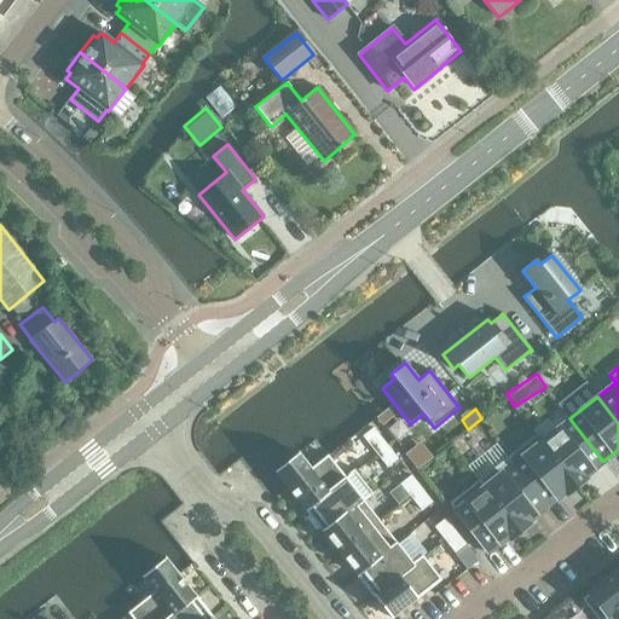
[(584,476),(602,462),(601,461),(602,461),(570,418),(542,441),(537,434),(536,435),(576,486),(586,479),(584,476)]
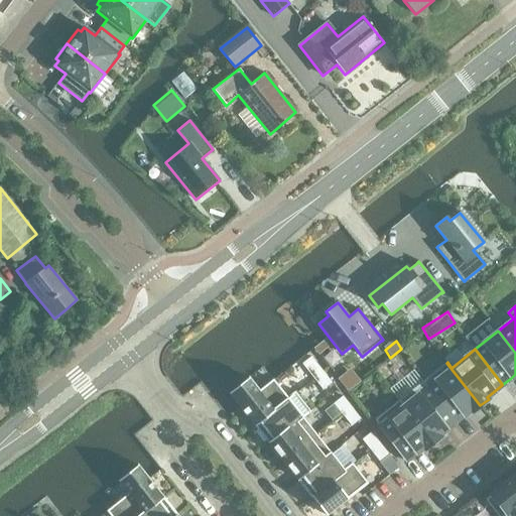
[(321,369),(311,356),(302,363),(312,376),(321,369)]
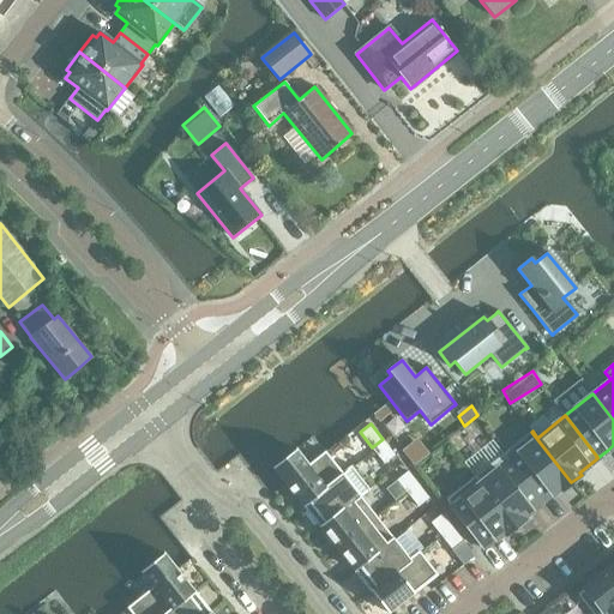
[(542,501),(552,494),(560,488),(561,489),(571,482),(531,432),(503,453),(541,501),(541,500),(542,501)]
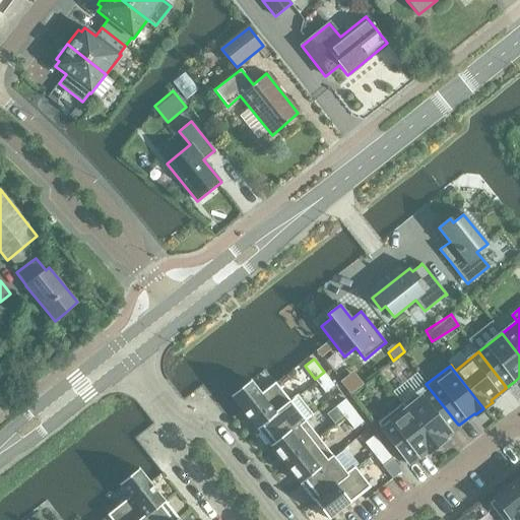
[(325,392),(334,385),(324,372),(315,379),(325,392)]
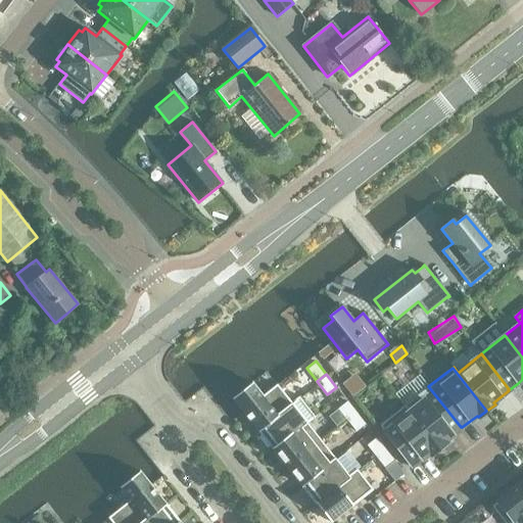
[(291,402),(278,385),(277,384),(263,395),(251,382),(233,397),(258,430),(299,397),(298,396),(291,402)]
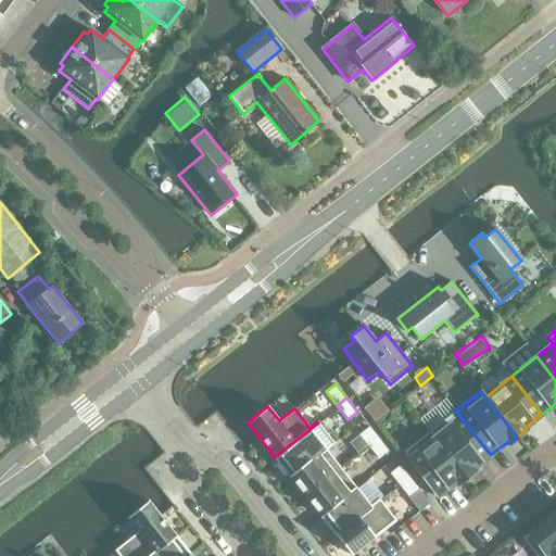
[(474,468),(490,455),(489,454),(490,454),(455,411),(430,430),(466,477),(475,470),(474,468)]
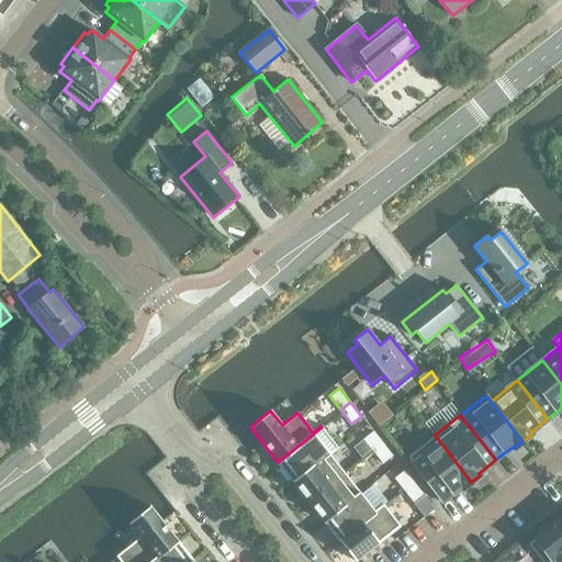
[(338,447),(322,427),(278,462),(293,482),(338,447)]
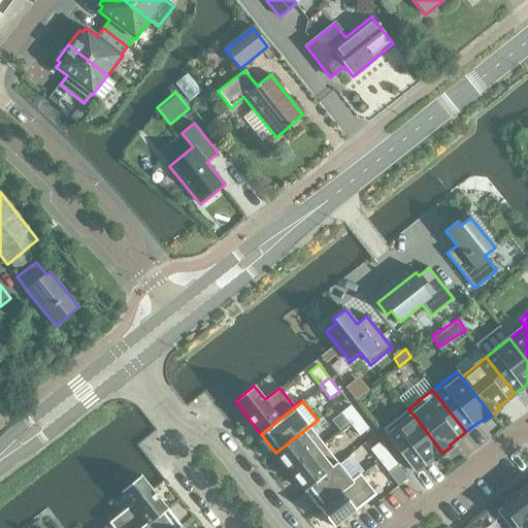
[(360,417),(351,404),(341,413),(351,424),(360,417)]
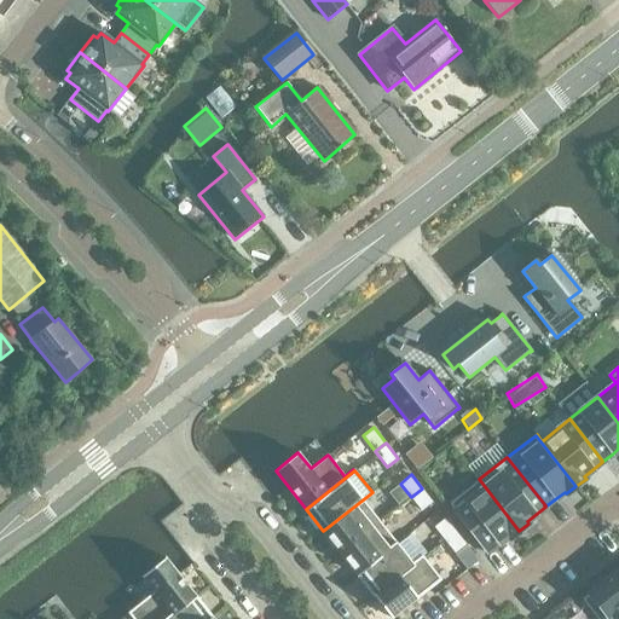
[(487,551),(489,550),(490,551),(508,537),(509,539),(519,531),(479,479),(449,503),(487,551)]
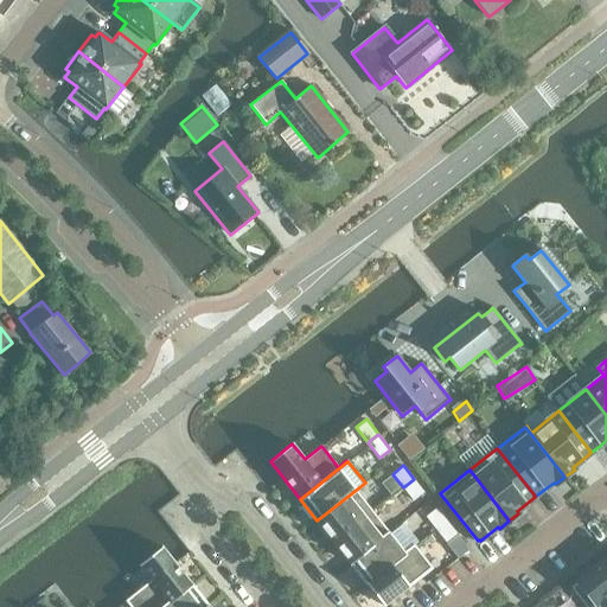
[(414,479),(403,487),(413,500),(423,492),(414,479)]
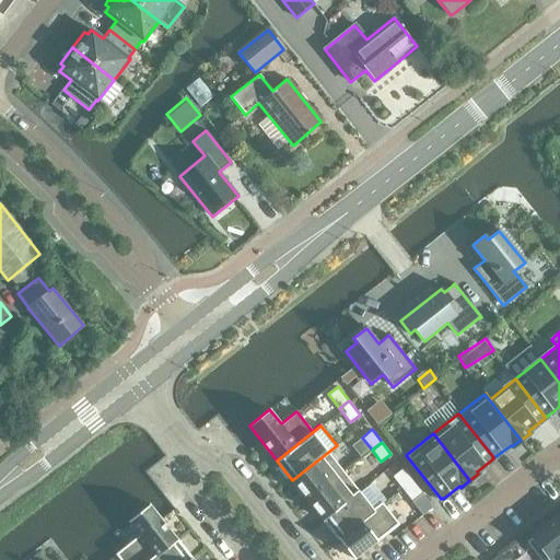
[(337,446),(337,445),(292,480),(307,500),(343,471),(329,453),(337,446)]
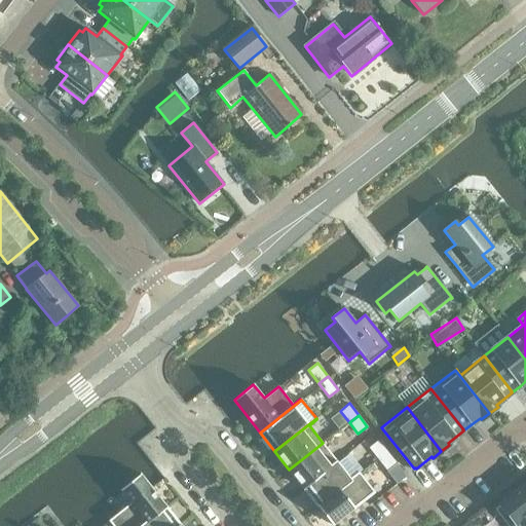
[(378,458),(387,451),(378,440),(369,447),(378,458)]
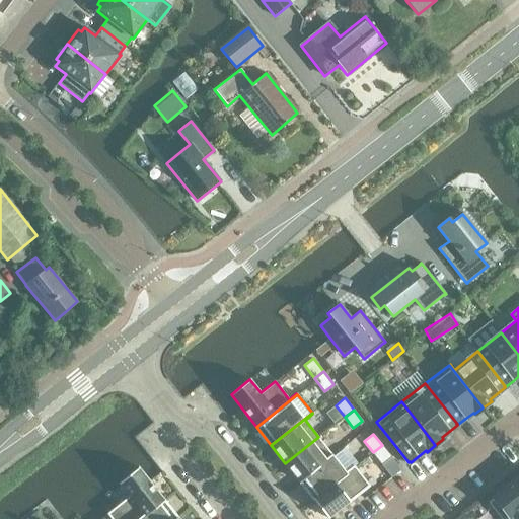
[(332,455),(318,437),(285,463),(299,482),(332,455)]
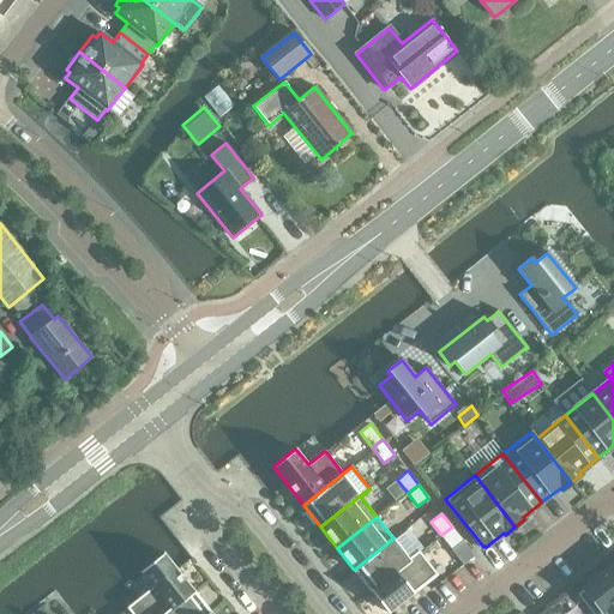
[(452,527),(441,535),(452,549),(463,541),(452,527)]
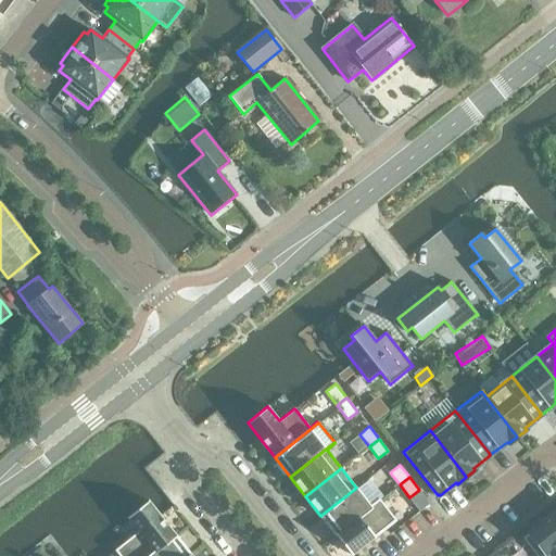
[(337,535),(380,501),(379,500),(371,506),(356,488),(320,516),(337,535)]
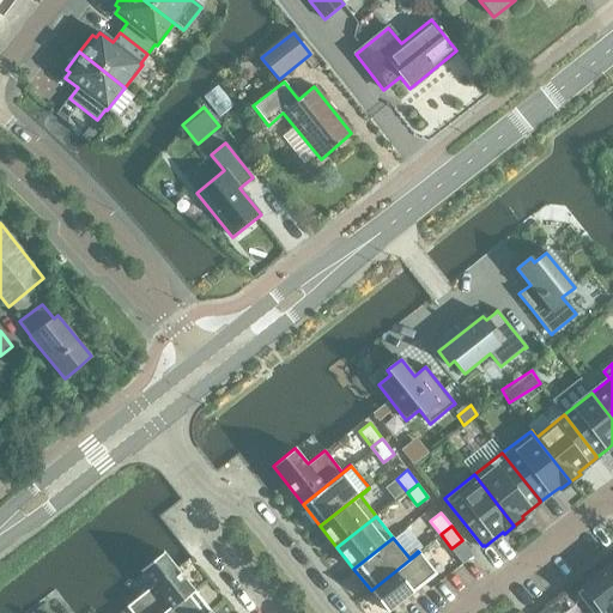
[(164,612),(194,590),(177,570),(163,552),(140,570),(153,586),(127,606),(132,612),(164,612)]
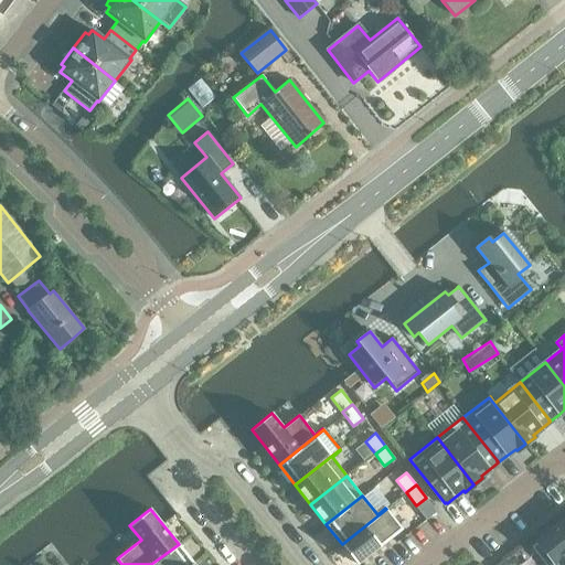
[(402,528),(386,509),(342,544),(358,563),(402,528)]
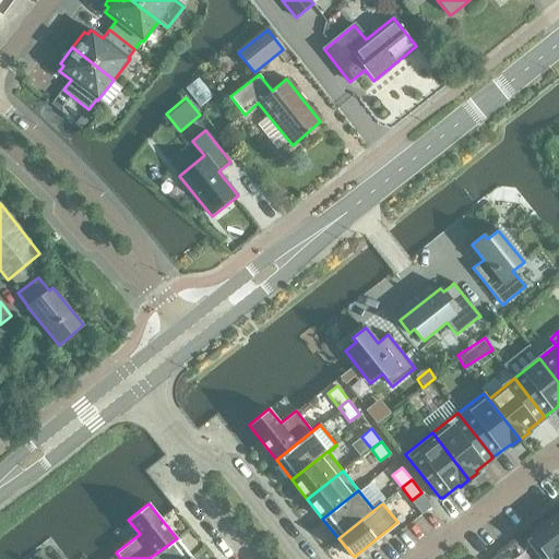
[(525,540),(539,558),(544,558),(558,547),(558,513),(547,524),(545,521),(533,530),(535,533),(525,540)]
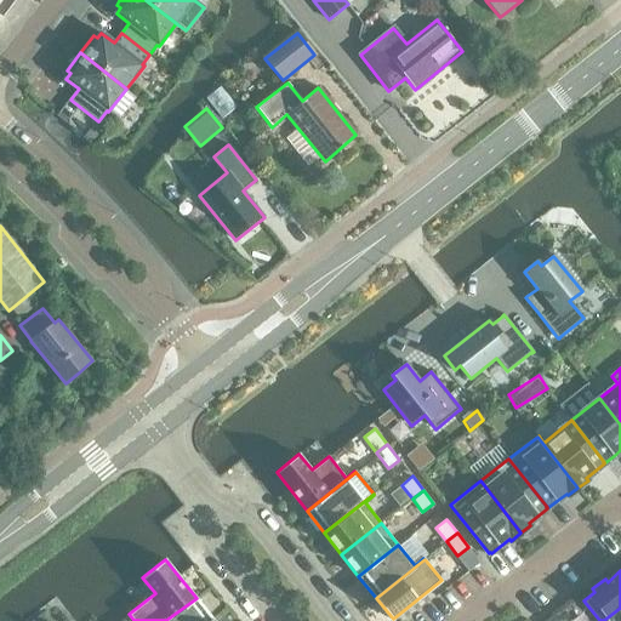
[(211,620),(214,620),(197,598),(166,620),(211,620)]
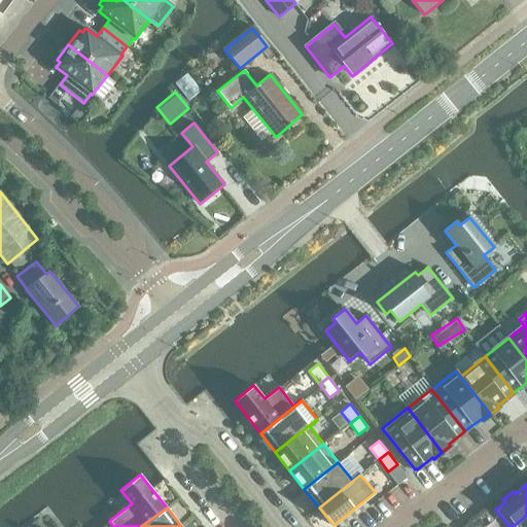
[(526,526),(526,516),(513,526),(514,526),(517,525),(518,526),(526,526)]
